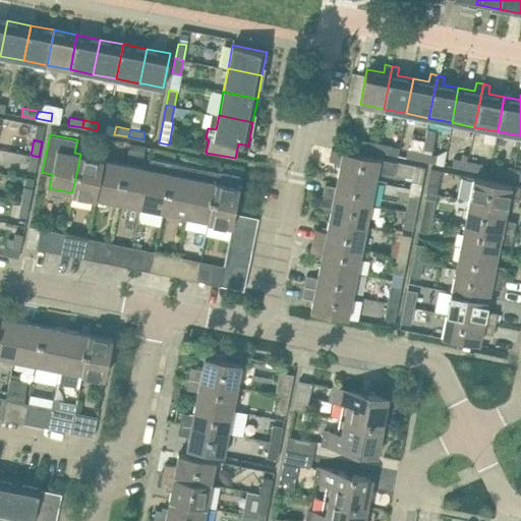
[(375,152),(377,143),(362,140),(360,149),(375,152)]
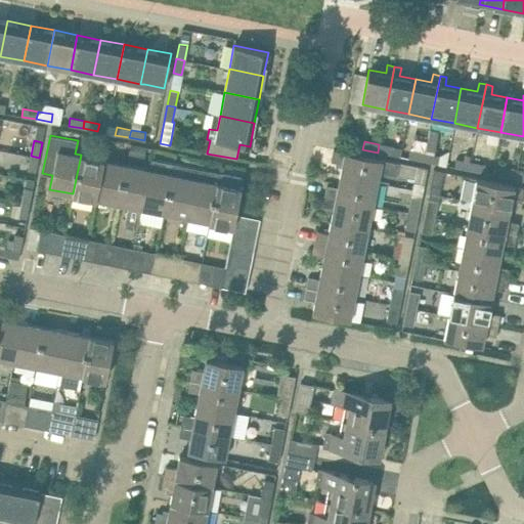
[(423,161),(425,153),(409,150),(410,145),(402,143),(401,148),(399,157),(423,161)]
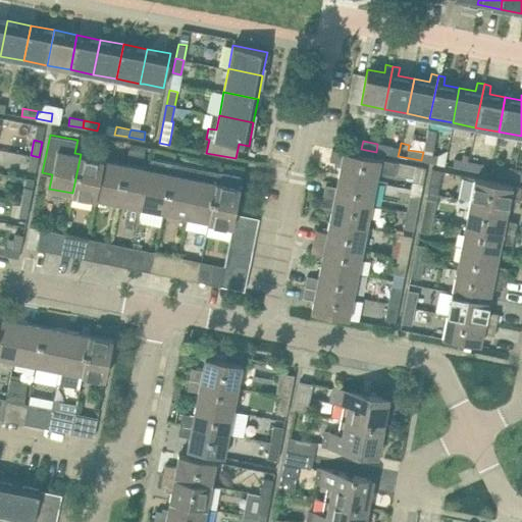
[(398,156),(400,148),(377,144),(376,152),(398,156)]
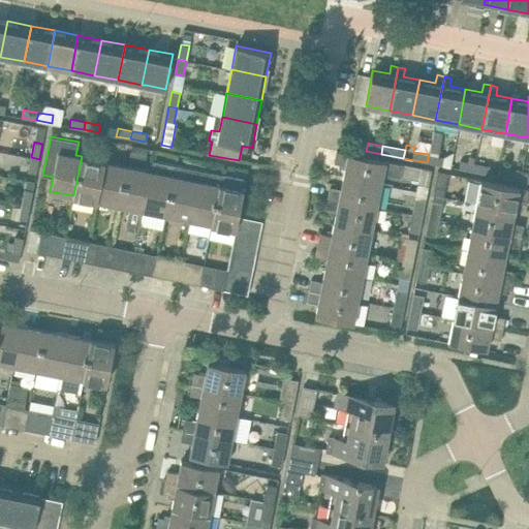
[(459,168),(473,172),(474,163),(477,150),(470,148),(467,162),(460,160),(459,168)]
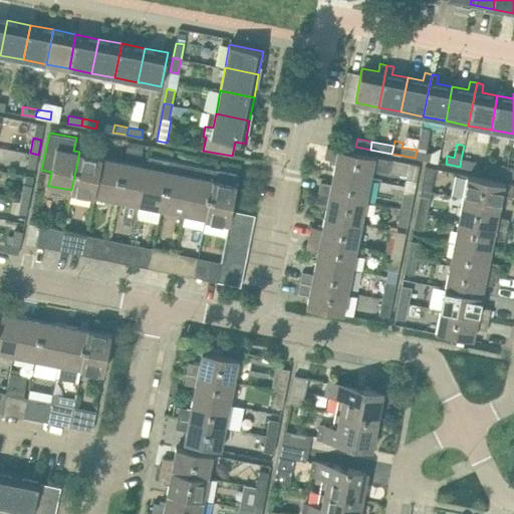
[(392,160),(374,157),(346,151),(327,147),(324,158),(335,160),(333,172),(370,179),(372,168),(390,172),(392,160)]
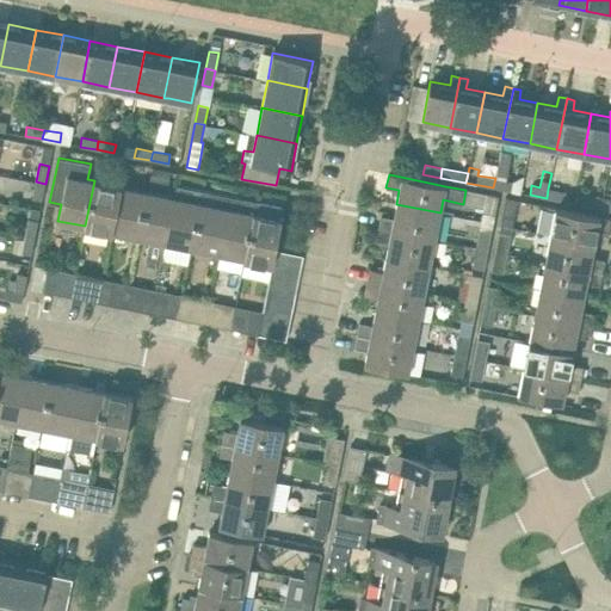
[(512,181),(495,178),(493,187),(511,191),(520,193),(524,177),(512,181)]
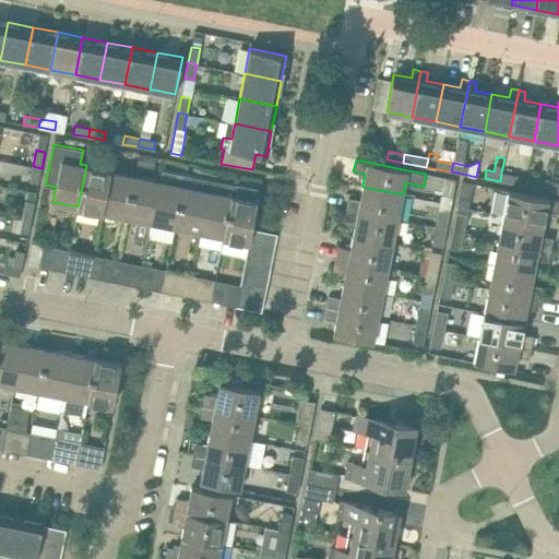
[(102,212),(110,170),(86,165),(78,206),(102,212)]
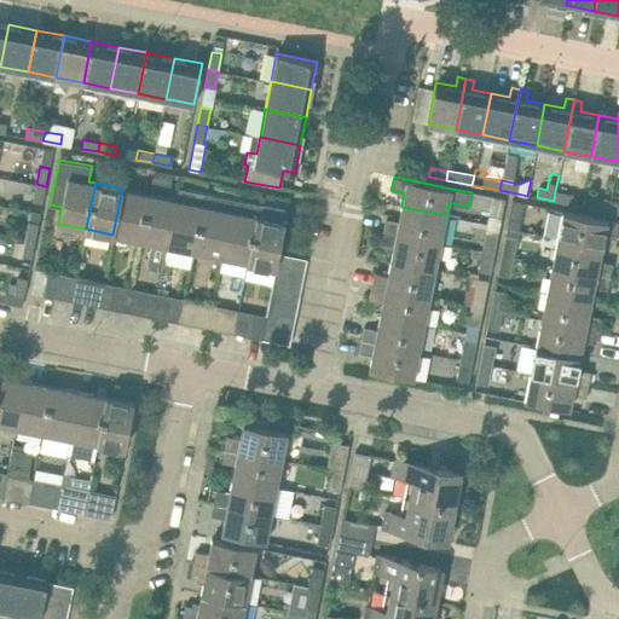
[(42,203),(46,186),(36,184),(33,201),(42,203)]
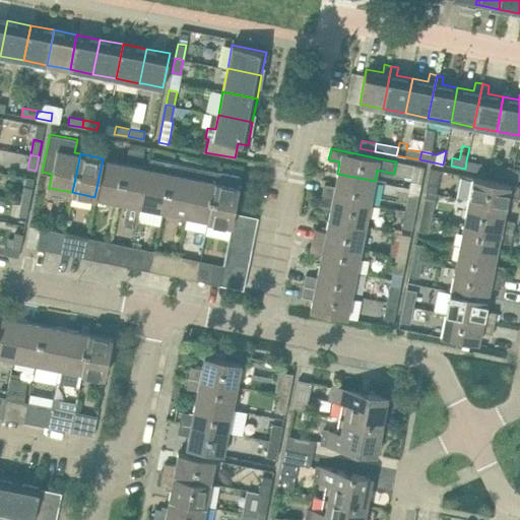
[(163,211),(171,172),(173,163),(150,157),(148,168),(140,206),(163,211)]
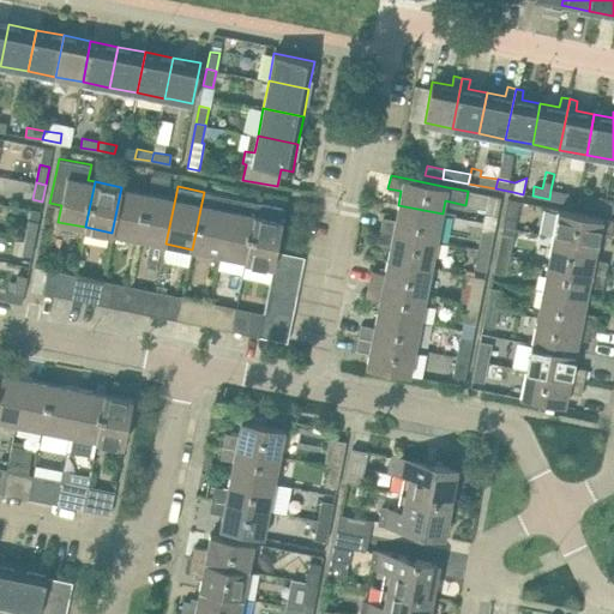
[(139,239),(148,192),(121,187),(112,233),(139,239)]
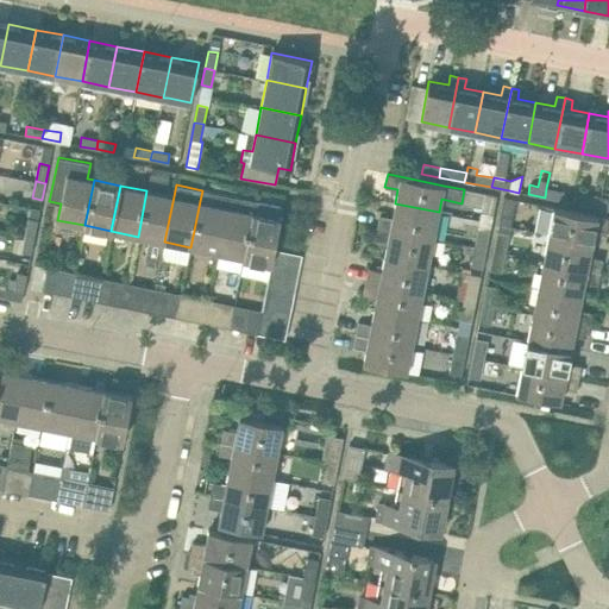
[(564,192),(546,188),(545,198),(562,201),(564,192)]
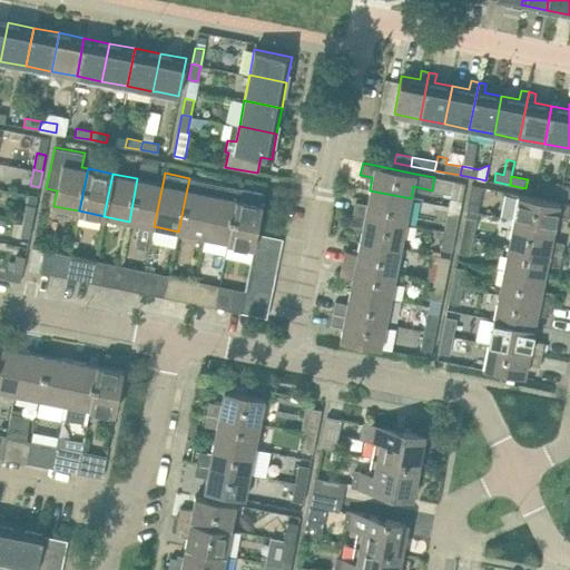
[(256,233),(264,193),(266,182),(242,177),(239,188),(237,198),(228,242),(254,246),(256,233)]
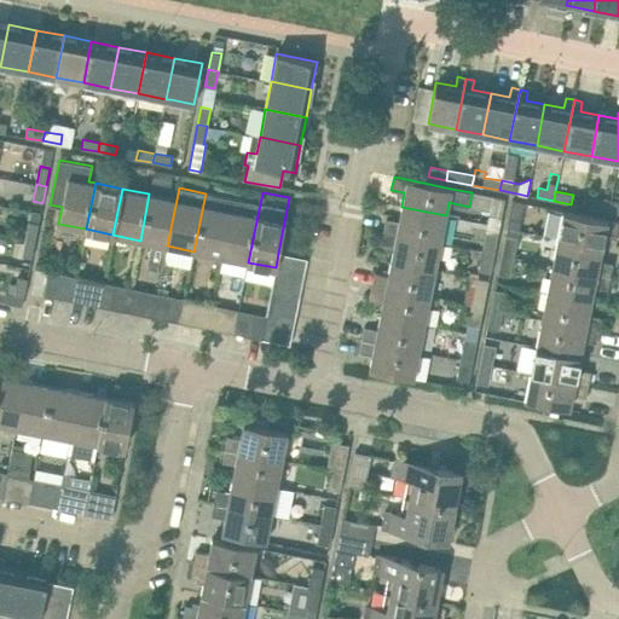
[(167,246),(177,200),(149,194),(140,241),(152,243),(148,262),(163,266),(167,246)]
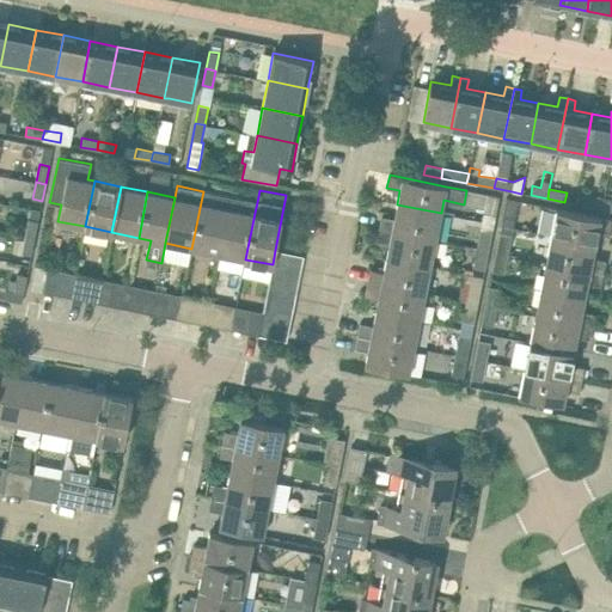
[(219,254),(228,208),(231,196),(203,191),(201,202),(191,249),(219,254)]
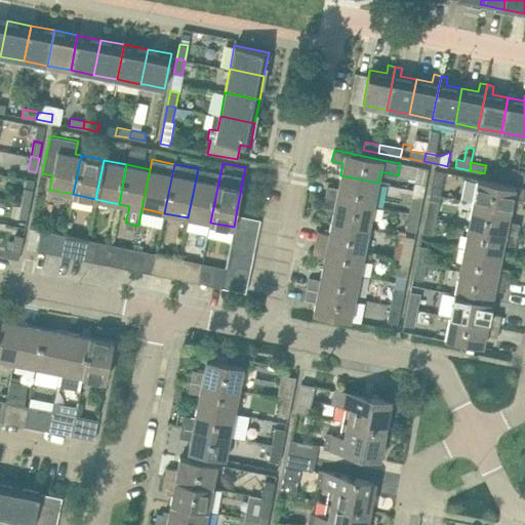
[(418,166),(414,183),(413,190),(423,192),(428,168),(418,166)]
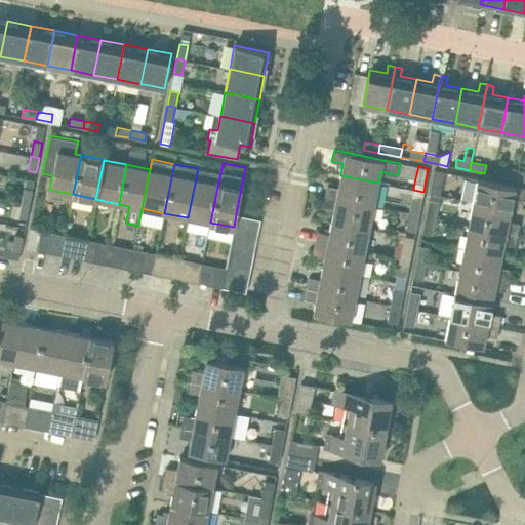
[(210,223),(218,183),(220,173),(198,168),(196,178),(188,217),(210,223)]
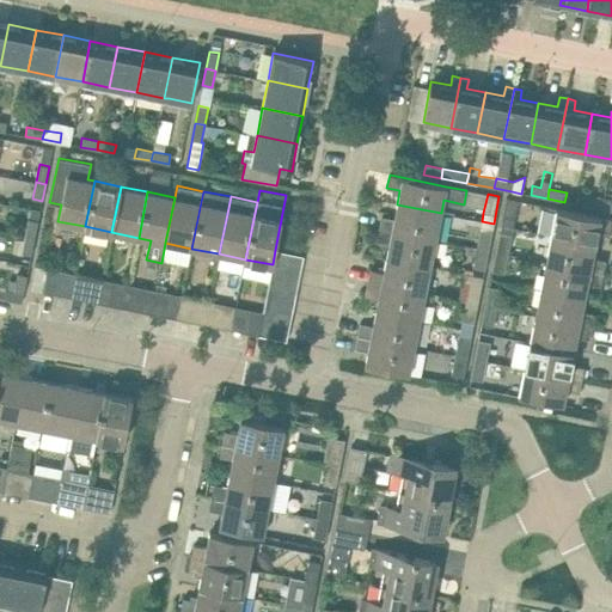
[(601,209),(603,200),(586,196),(583,206),(601,209)]
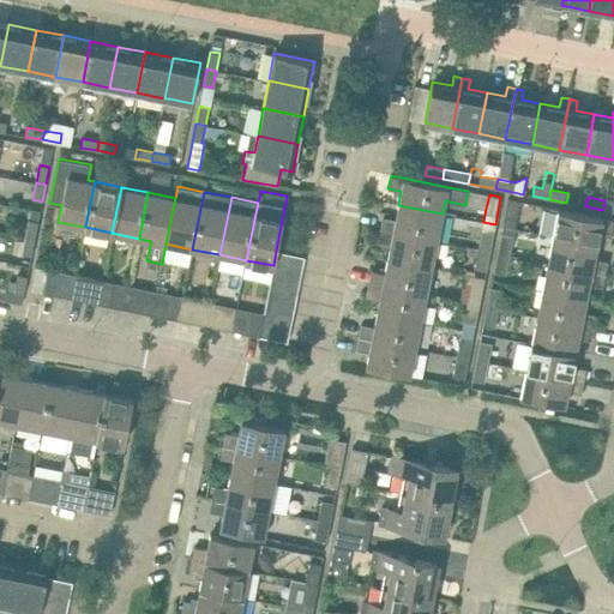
[(516,220),(519,200),(507,198),(504,217),(516,220)]
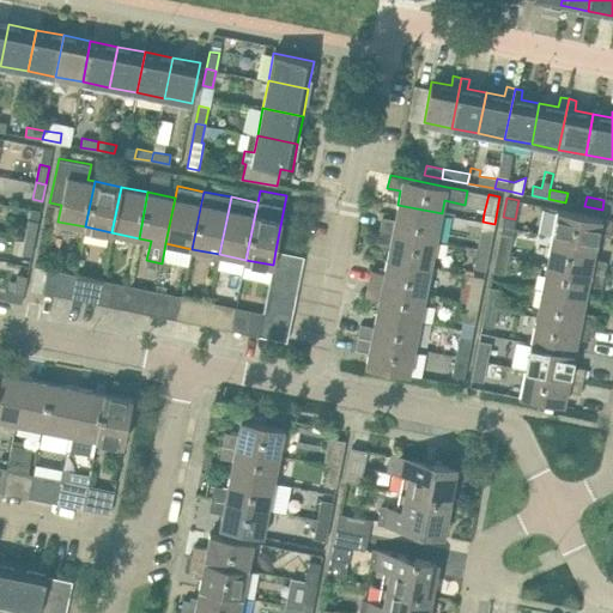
[(612,201),(604,200),(602,210),(612,211),(612,201)]
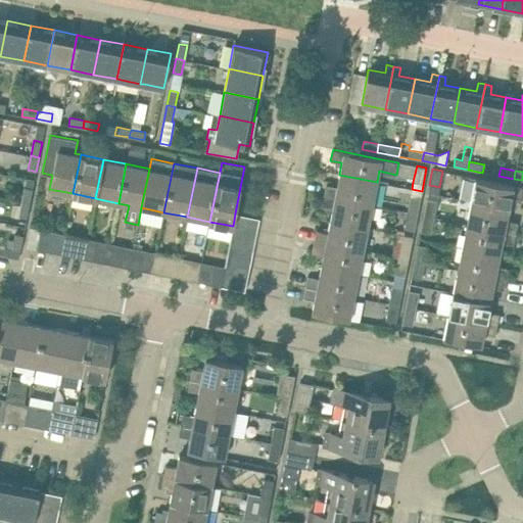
[(372,204),(377,182),(339,175),(337,187),(326,184),(324,195),(372,204)]
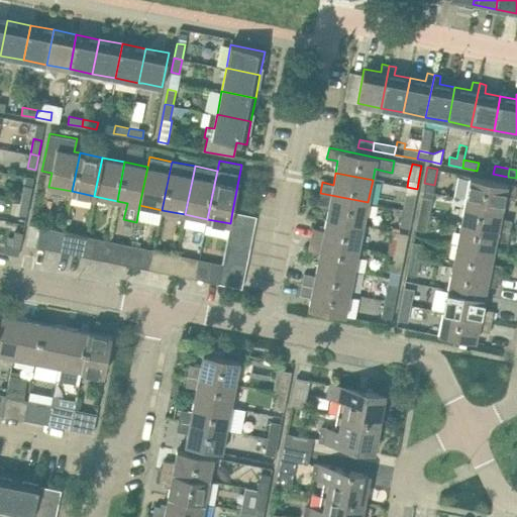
[(516,196),(516,190),(516,184),(499,181),(470,176),(466,198),(503,205),(505,194),(516,196)]
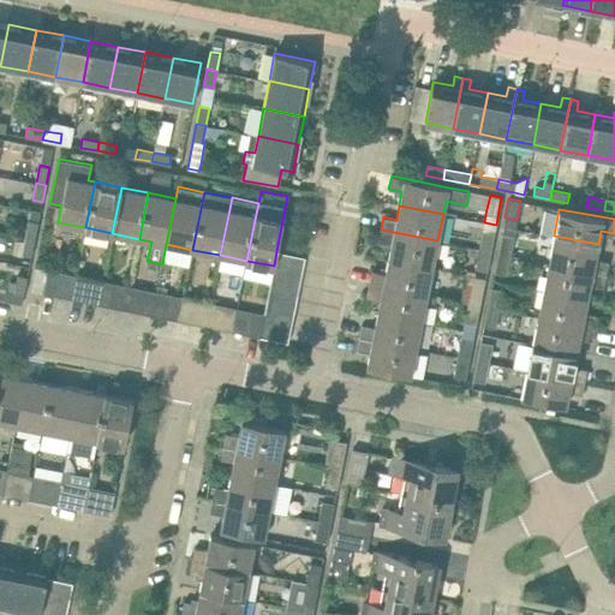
[(35,239),(39,222),(29,220),(25,238),(35,239)]
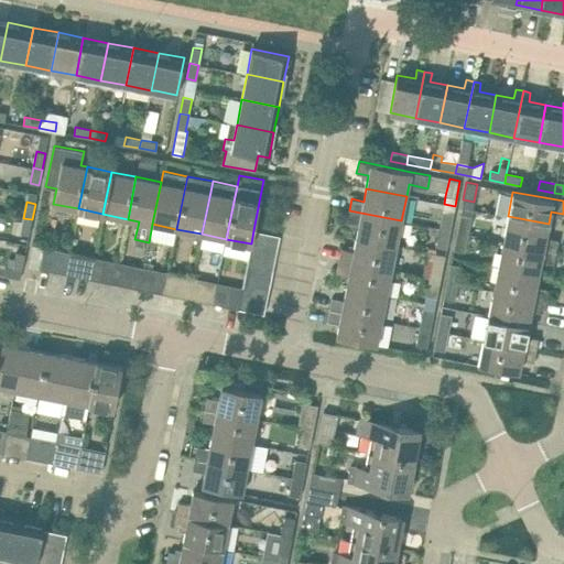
[(449,230),(455,206),(444,204),(440,228),(449,230)]
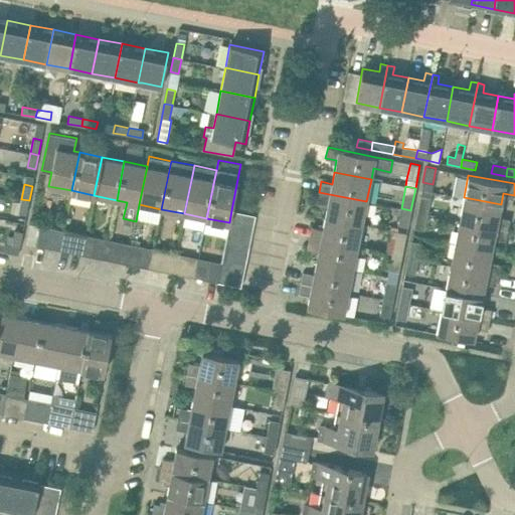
[(362,224),(366,201),(319,192),(317,203),(327,205),(325,216),(362,224)]
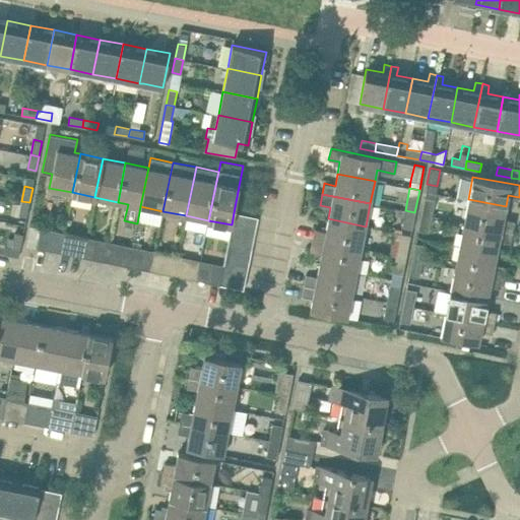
[(424,198),(420,213),(431,215),(434,200),(424,198)]
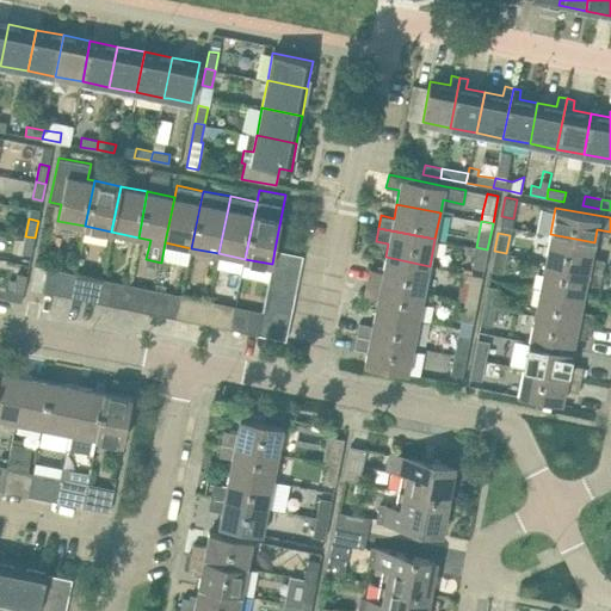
[(591,257),(594,242),(550,234),(545,260),(602,272),(604,260),(591,257)]
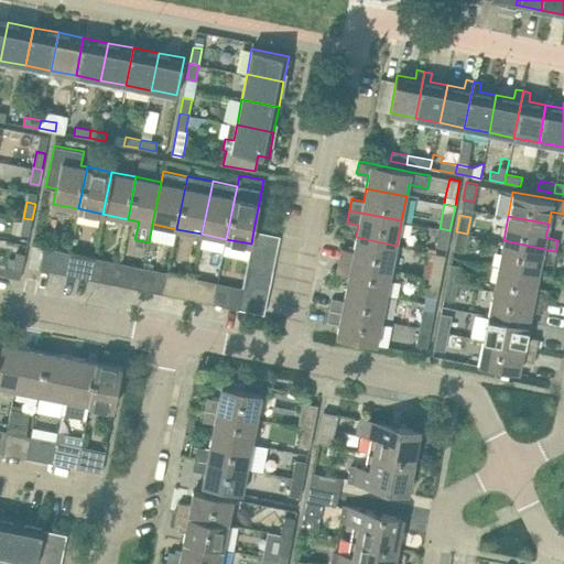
[(29,236),(32,219),(23,218),(20,234),(29,236)]
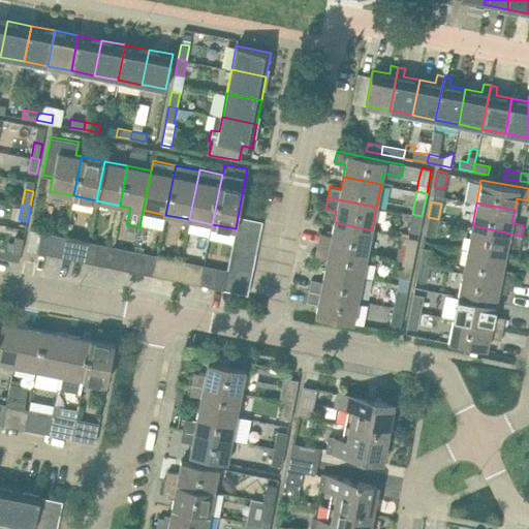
[(418,232),(422,216),(412,214),(408,230),(418,232)]
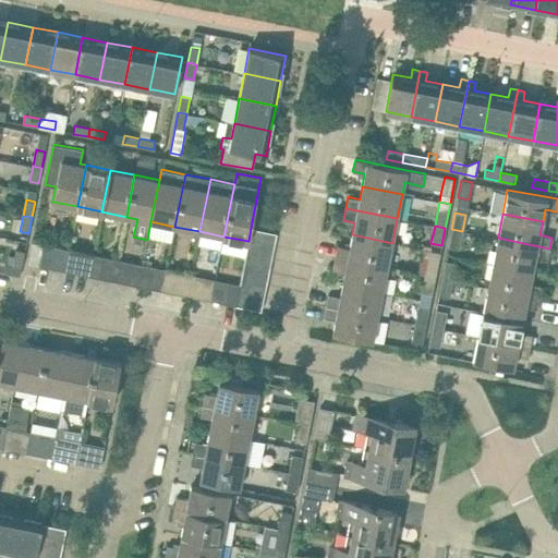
[(277,233),(276,233),(251,228),(249,241),(274,246),(277,233)]
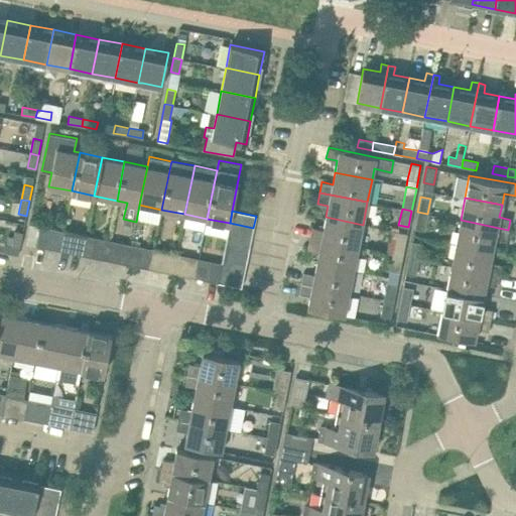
[(424,231),(427,214),(417,212),(414,229),(424,231)]
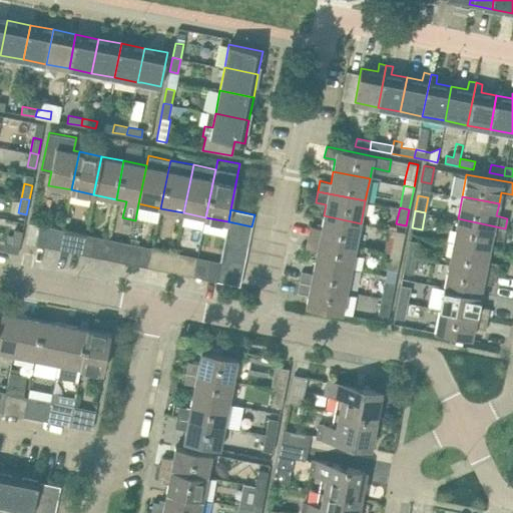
[(356,245),(361,223),(324,215),(322,227),(311,225),(309,236),(356,245)]
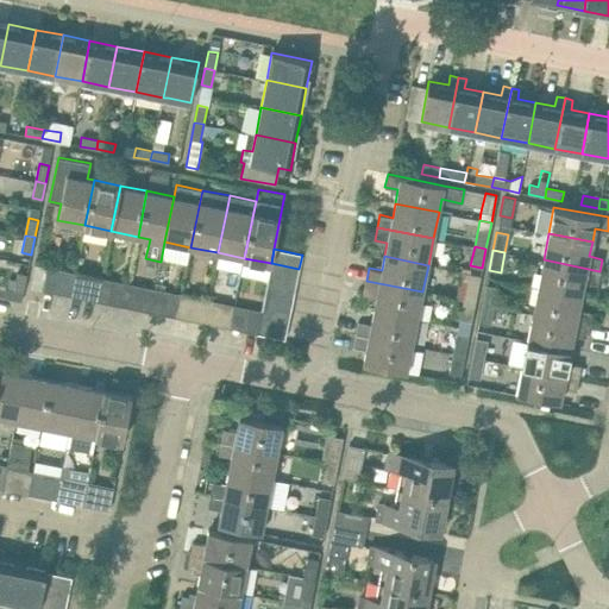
[(597,284),(600,271),(544,259),(538,287),(582,295),(584,282),(597,284)]
